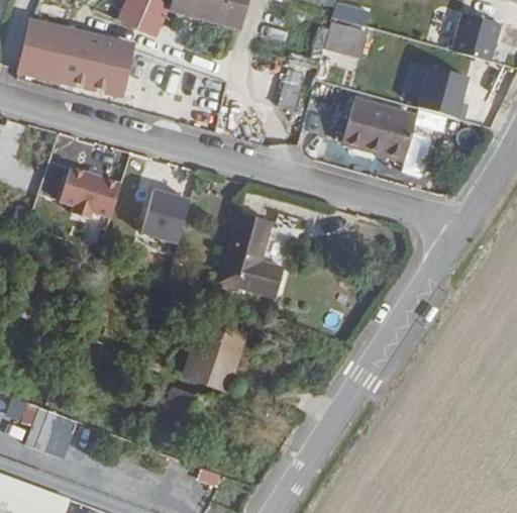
[(169,0),(167,8),(236,26),(242,0),(169,0)]
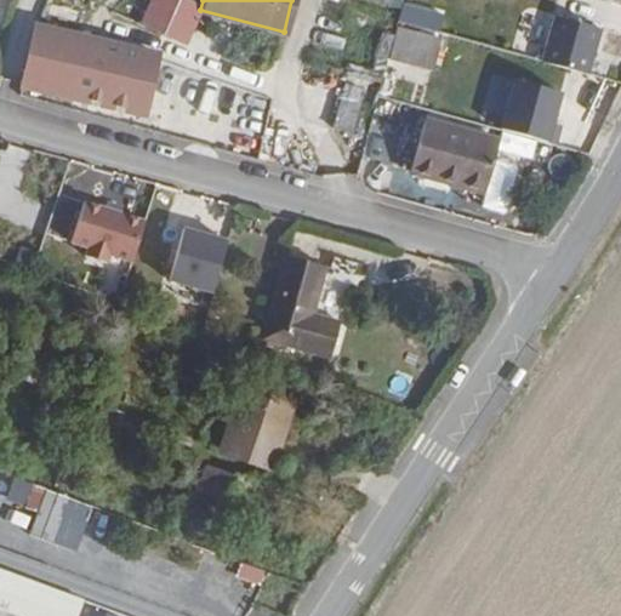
[(443,28),(448,9),(417,0),(403,0),(399,17),(443,28)]
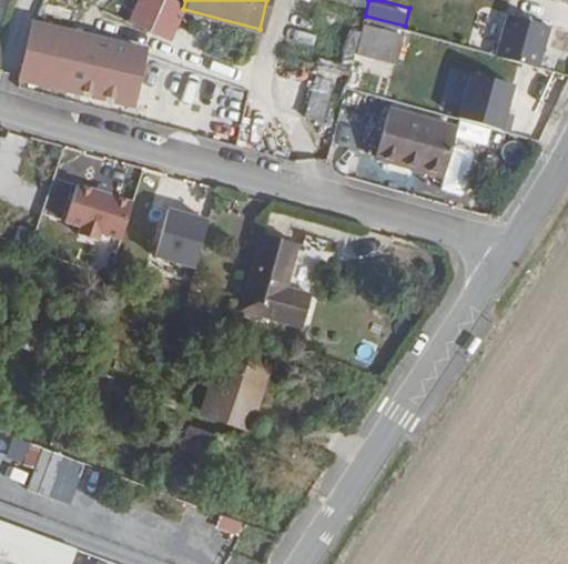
[(497,54),(539,67),(551,24),(508,13),(497,54)]
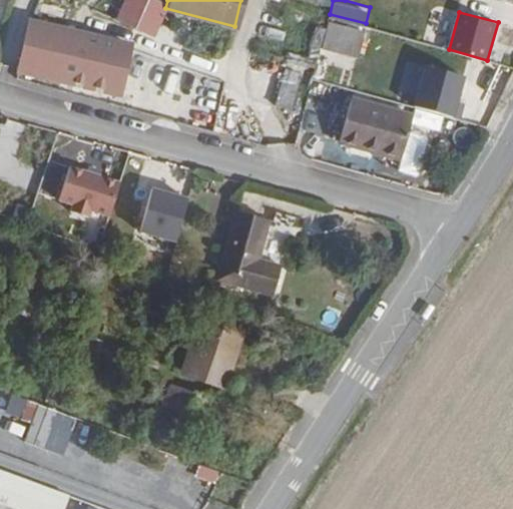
[(326,20),(320,47),(353,56),(361,29),(326,20)]
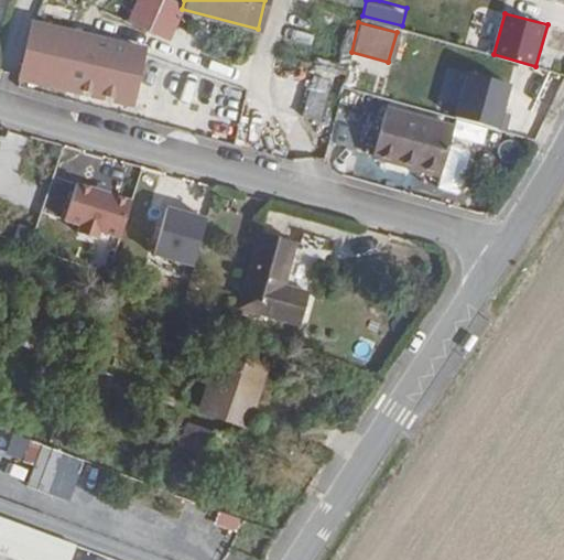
[(40,24),(26,77),(132,103),(144,50),(40,24)]
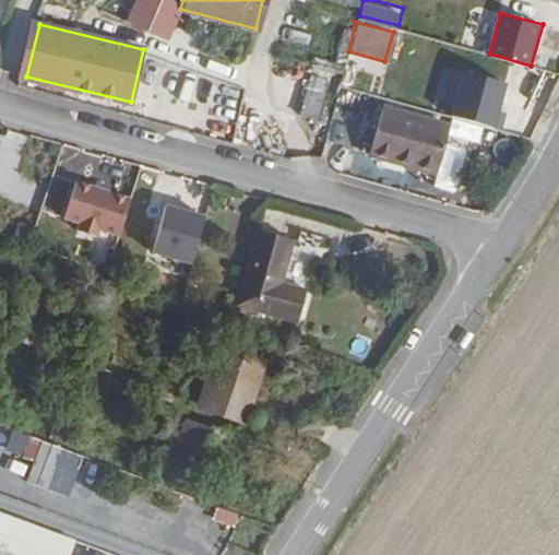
[(452,117),(501,131),(507,114),(499,111),(507,84),(464,72),(452,117)]
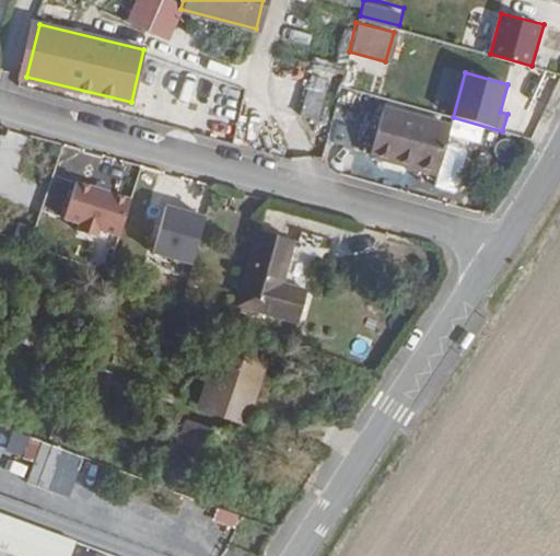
[(323,104),(305,100),(299,122),(316,126),(323,104)]
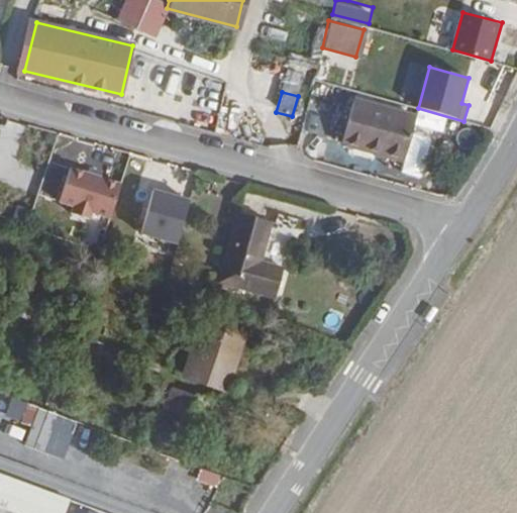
[(353,102),(343,145),(406,160),(415,123),(417,116),(364,104),(353,102)]
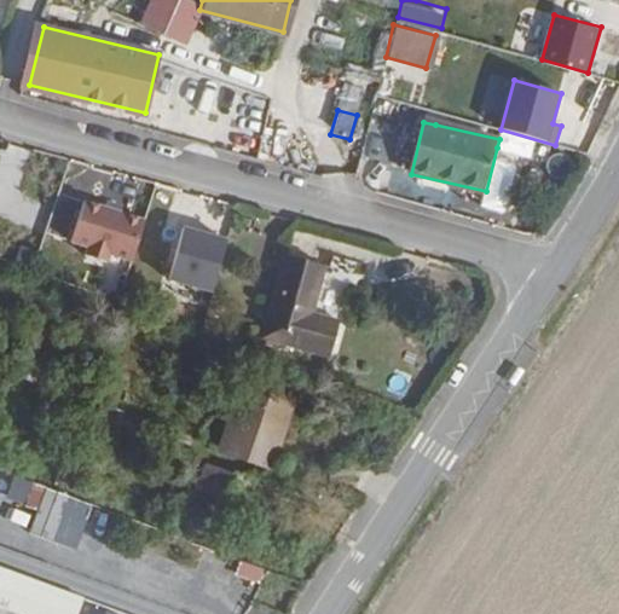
[(132,260),(144,220),(84,201),(71,241),(88,247),(86,255),(106,261),(110,253),(132,260)]
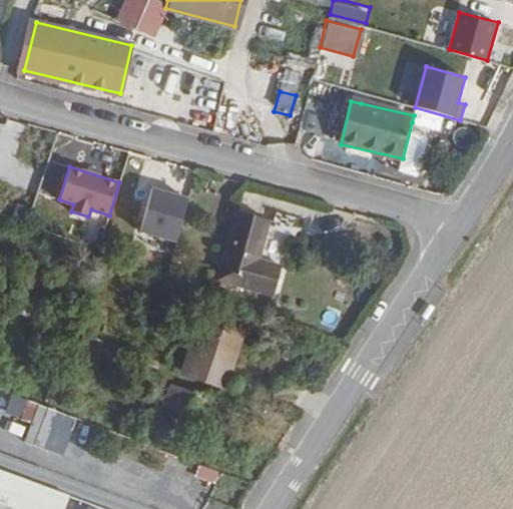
[(177,240),(187,197),(150,189),(141,232),(177,240)]
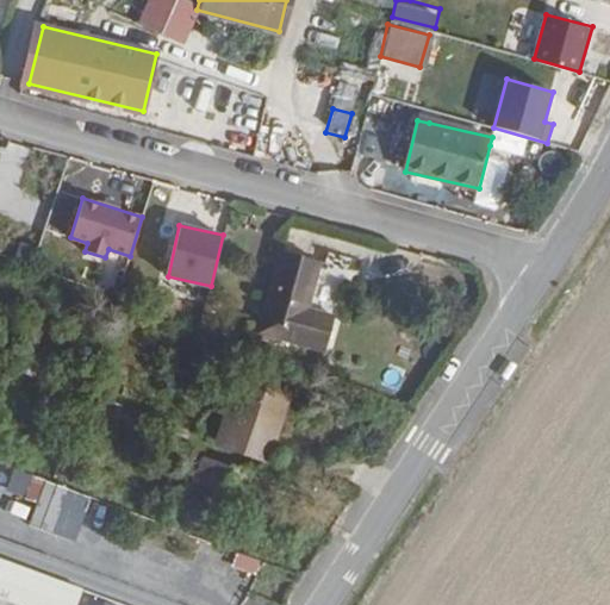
[(344,263),(279,248),(259,332),(324,348),(344,263)]
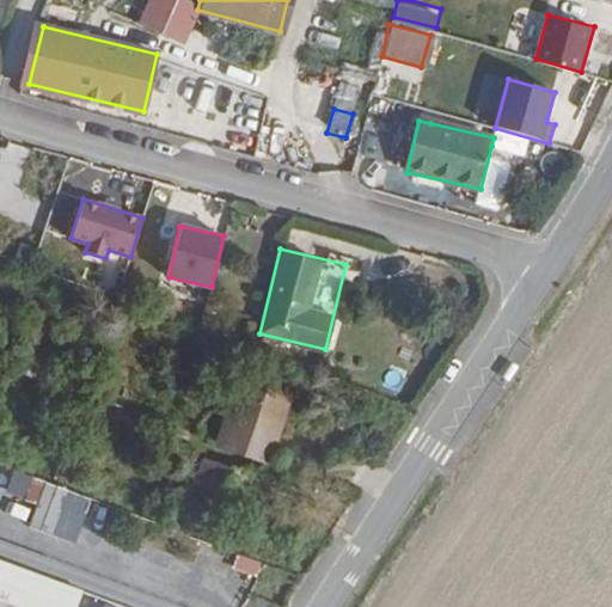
[(283,428),(293,397),(249,382),(239,412),(283,428)]
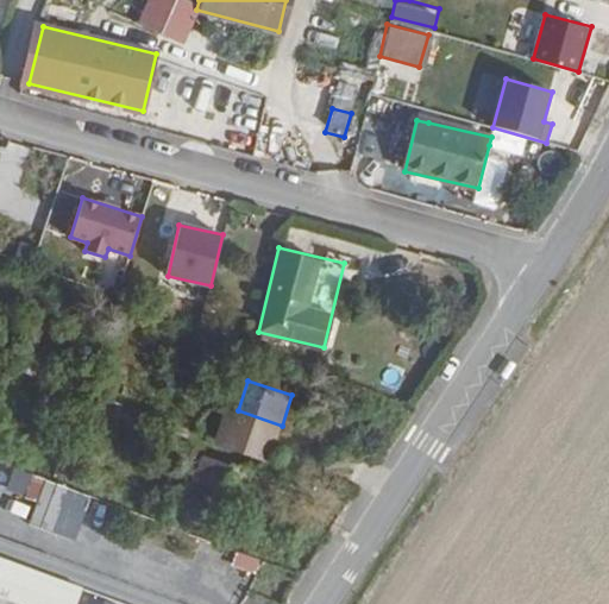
[(227,446),(272,460),(282,426),(238,410),(227,446)]
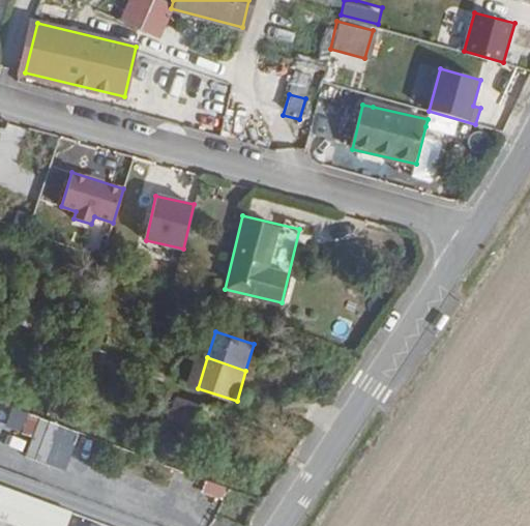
[(192,405),(182,403),(176,420),(186,422),(192,405)]
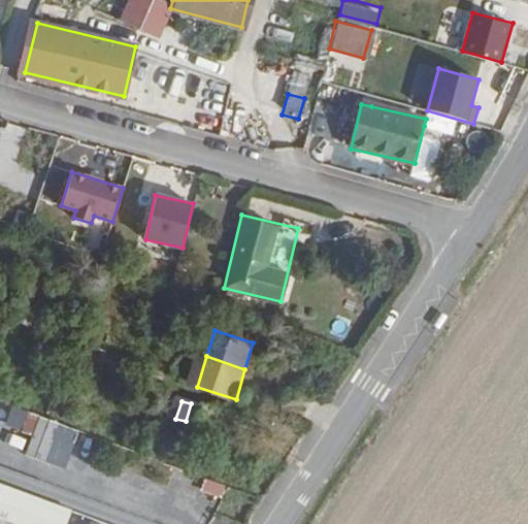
[(12,403),(6,422),(33,430),(26,451),(67,464),(79,424),(12,403)]
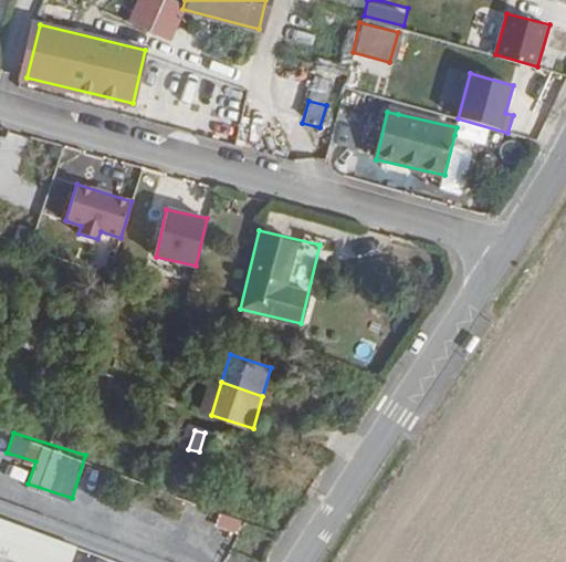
[(205,433),(199,451),(232,462),(239,445),(205,433)]
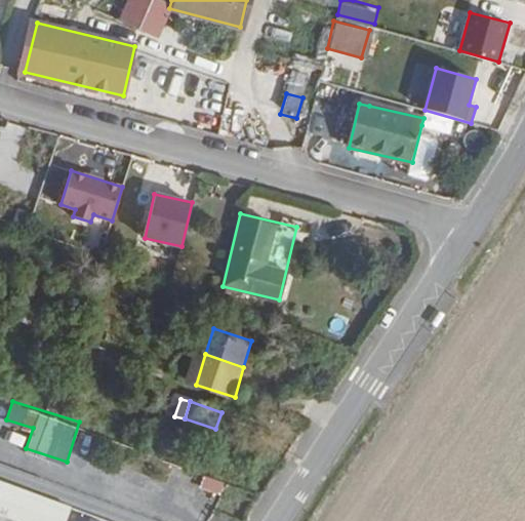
[(203,472),(199,485),(220,491),(225,478),(203,472)]
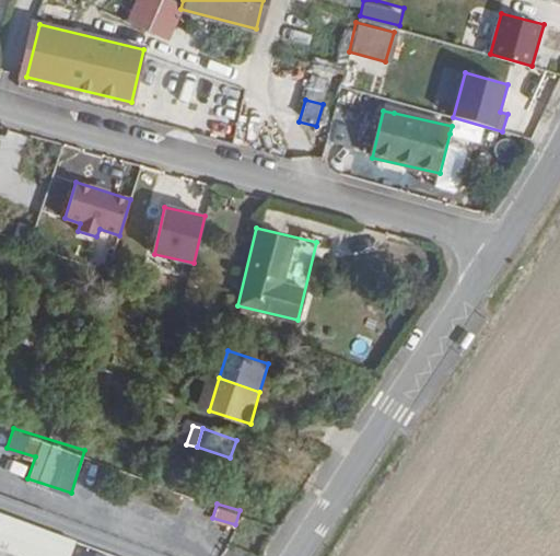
[(71,555),(78,542),(0,512),(0,540),(11,544),(9,551),(23,555),(71,555)]
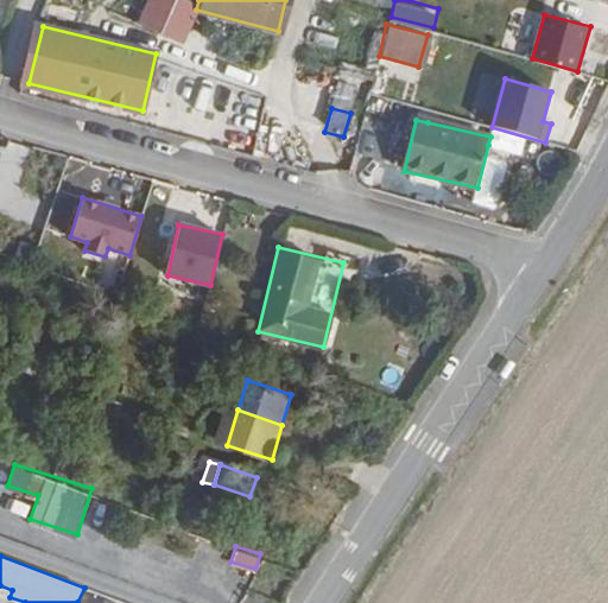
[(89,586),(82,602),(119,602),(121,598),(89,586)]
